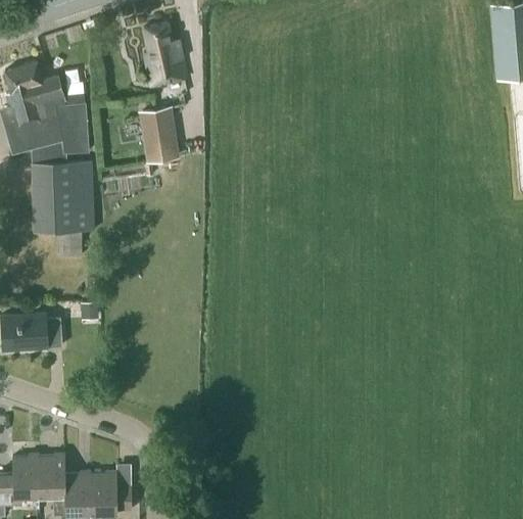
[(522,21),(521,3),(490,5),(492,25),(522,21)]
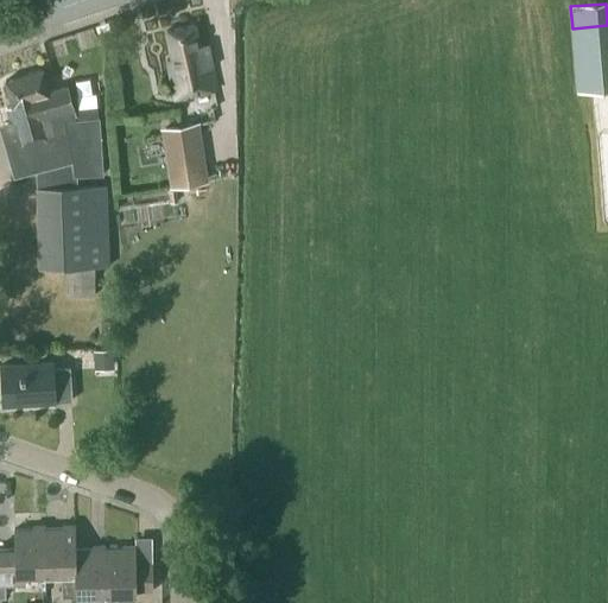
[(607,27),(607,25),(572,29),(577,91),(607,89),(607,27)]
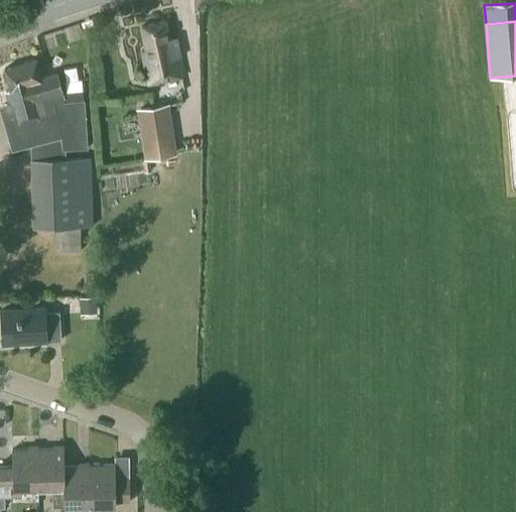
[(145,52),(141,53),(145,70),(130,74),(132,79),(128,80),(128,79),(127,79),(129,91),(183,78),(177,52),(176,52),(173,40),(167,41),(163,24),(140,29),(145,52)]
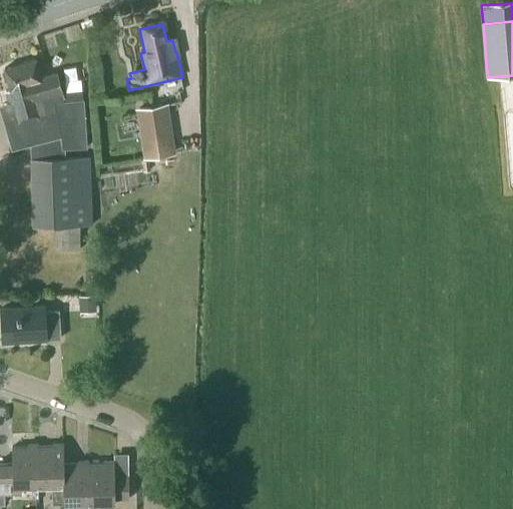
[(56,74),(41,79),(36,61),(4,70),(10,91),(5,93),(9,105),(3,106),(15,150),(30,146),(33,228),(58,227),(59,251),(80,250),(80,227),(93,226),(91,158),(65,159),(65,151),(87,150),(83,101),(82,83),(59,85),(56,74)]
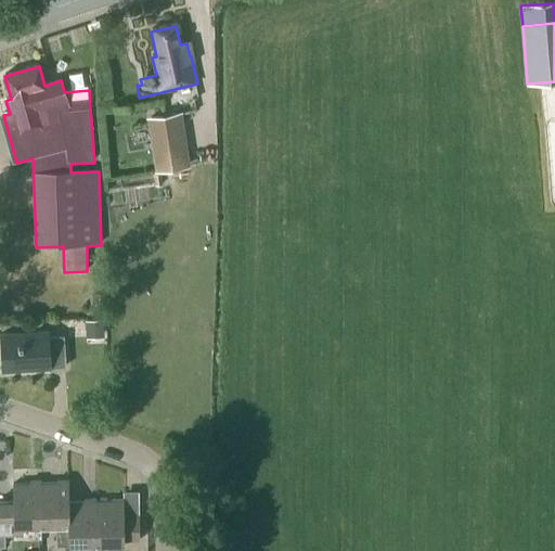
[(191,170),(183,114),(147,119),(155,175),(191,170)]
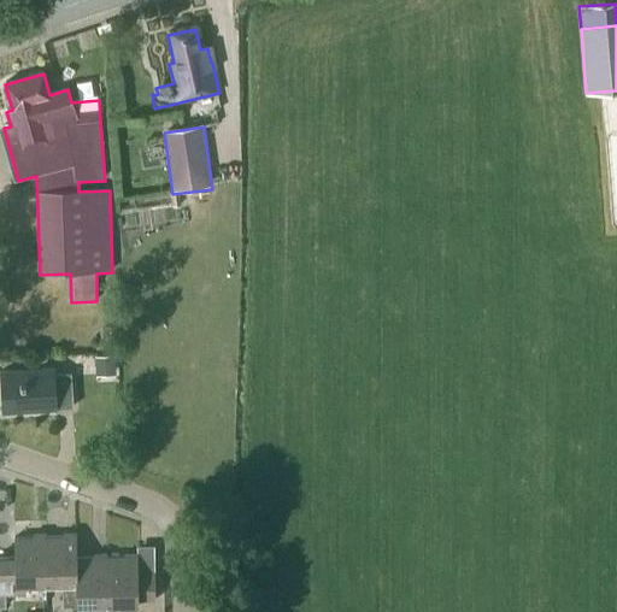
[(116,377),(115,358),(95,358),(97,378),(116,377)]
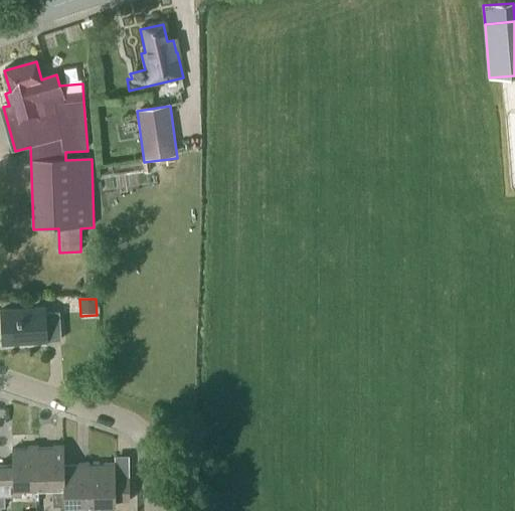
[(3,346),(61,342),(59,313),(44,314),(44,310),(1,313),(3,346)]
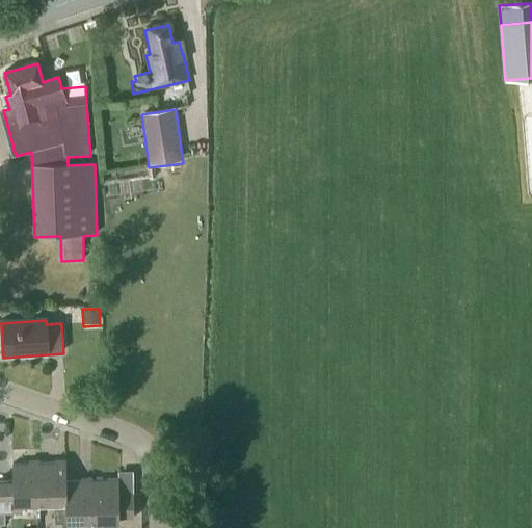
[(40,466),(40,506),(65,505),(65,484),(65,483),(65,465),(40,466)]
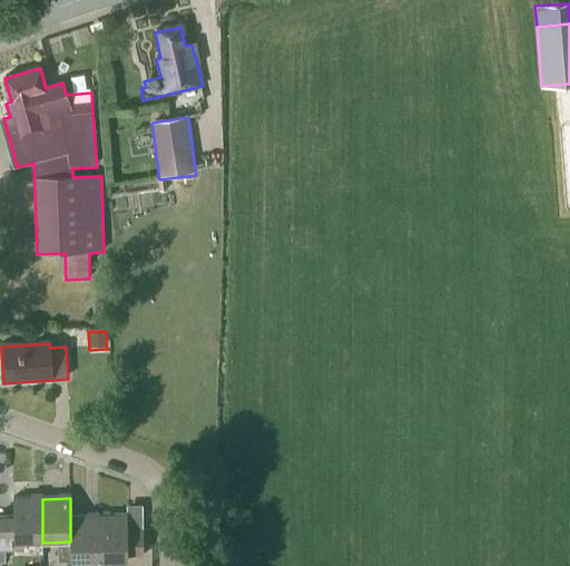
[(23,552),(23,543),(42,543),(42,499),(13,499),(13,518),(0,518),(0,565),(1,565),(1,564),(6,564),(6,552),(23,552)]
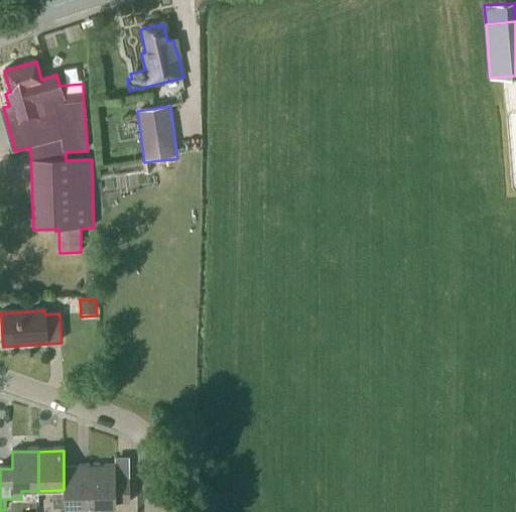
[(63,490),(63,509),(90,508),(89,469),(63,469),(63,470),(63,490)]
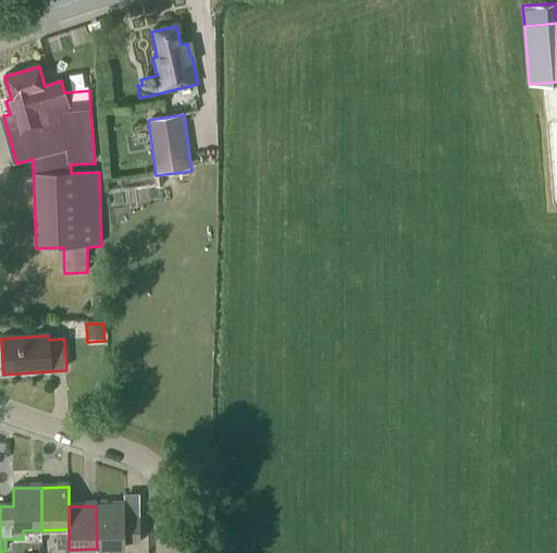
[(96,506),(97,549),(124,549),(124,545),(139,544),(139,519),(124,519),(124,506),(96,506)]
